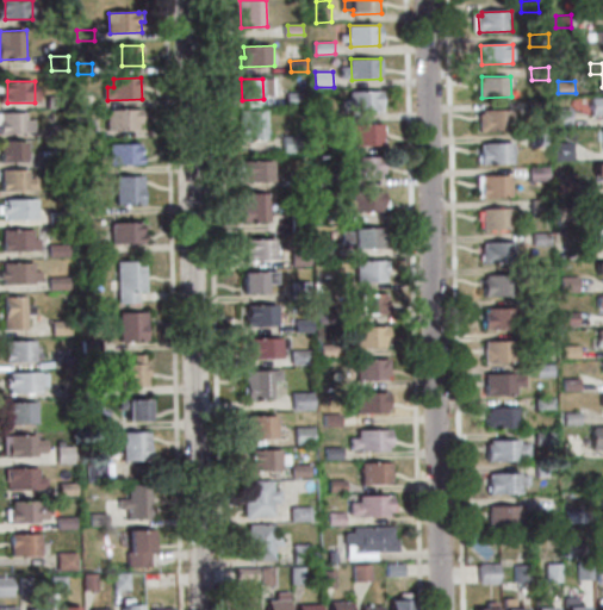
[(352,92),(381,91),(381,112),(352,112),(352,92)]
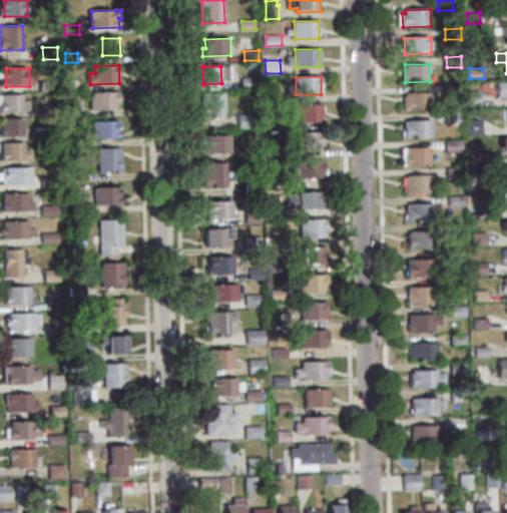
[(259,78),(260,87),(243,88),(243,78),(259,78)]
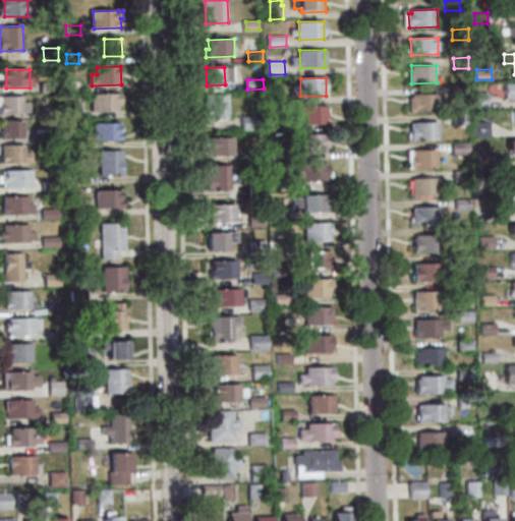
[(82,91),(67,92),(67,81),(81,81),(82,91)]
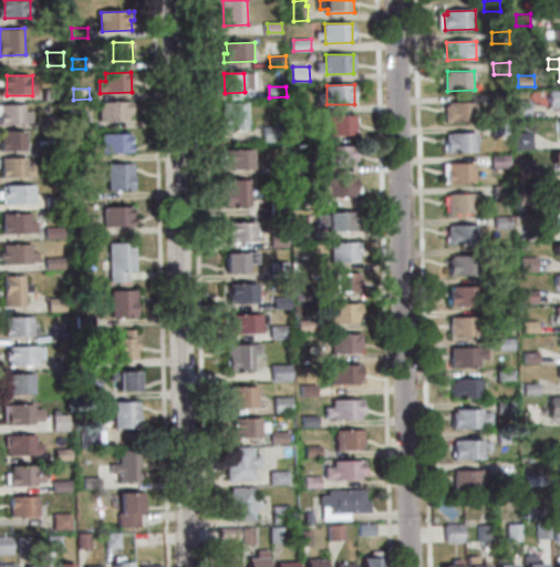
[(47,91),(61,90),(61,100),(48,101),(47,91)]
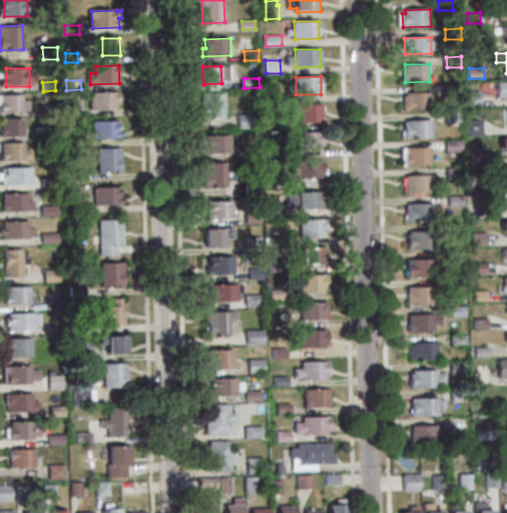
[(461,93),(448,94),(448,85),(461,84),(461,93)]
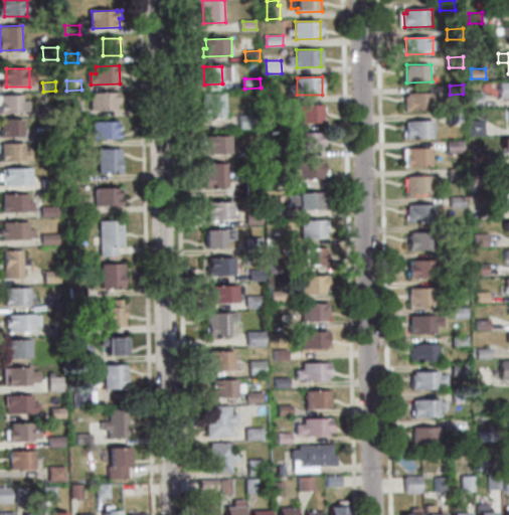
[(484,104),(471,104),(471,93),(484,92),(484,104)]
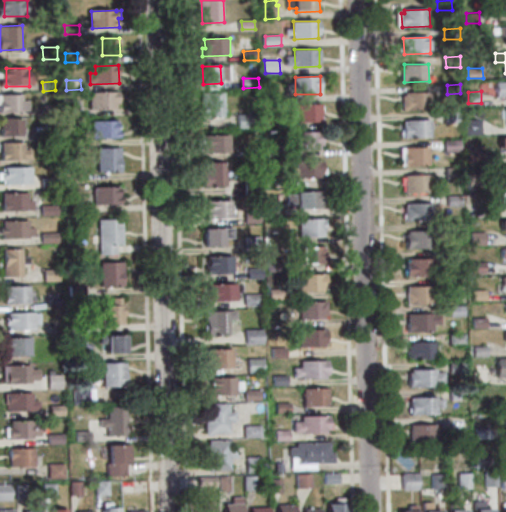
[(121,103),(118,103),(118,108),(92,109),(91,92),(120,92),(121,103)]
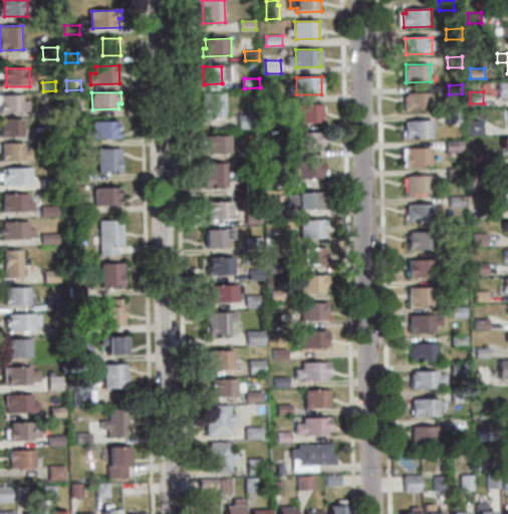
[(204,93),(226,92),(227,116),(205,117),(204,93)]
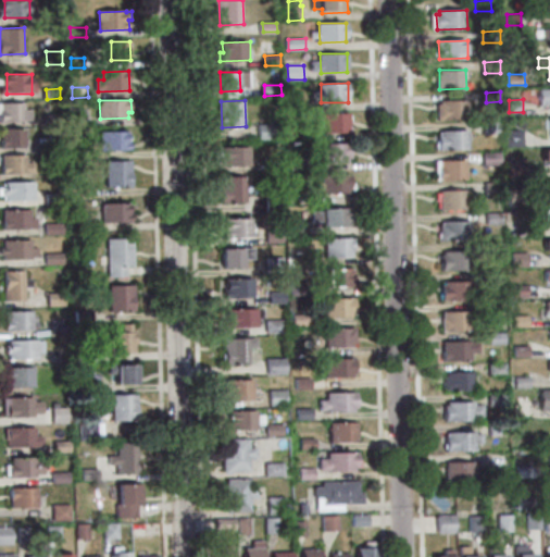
[(442,101),(469,100),(470,120),(442,120),(442,101)]
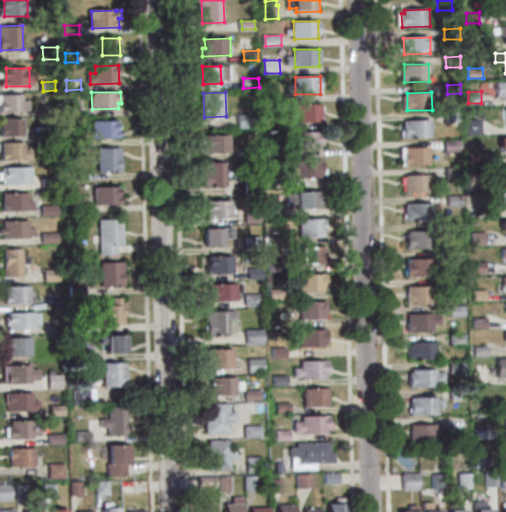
[(2,95),(25,94),(25,112),(2,112),(2,95)]
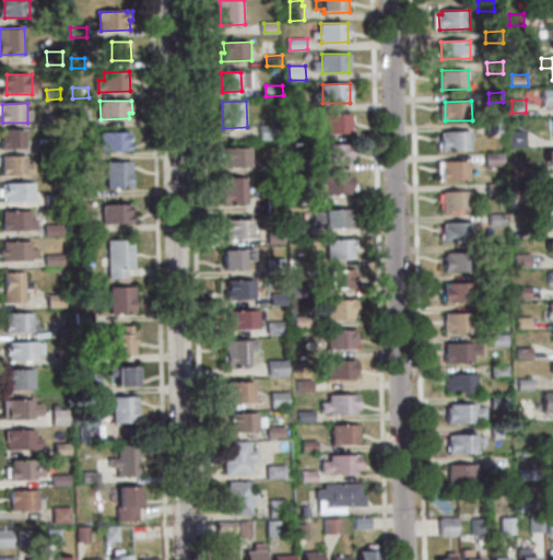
[(326,115),(354,114),(354,132),(327,133),(326,115)]
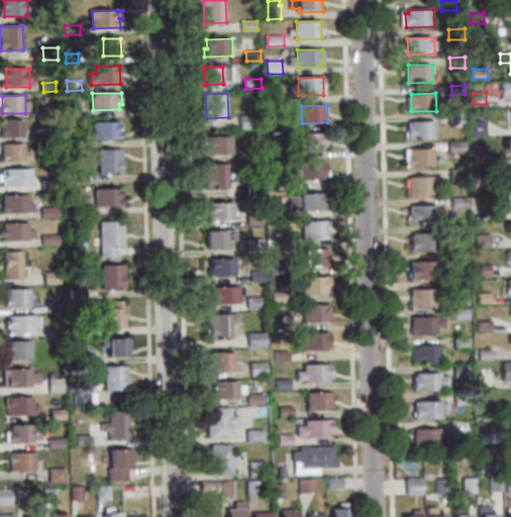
[(45,106),(59,106),(59,116),(45,117),(45,106)]
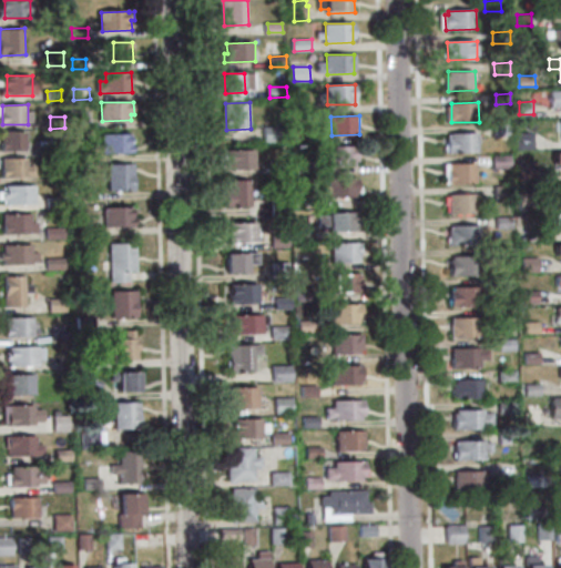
[(266,142),(265,127),(284,125),(285,142),(266,142)]
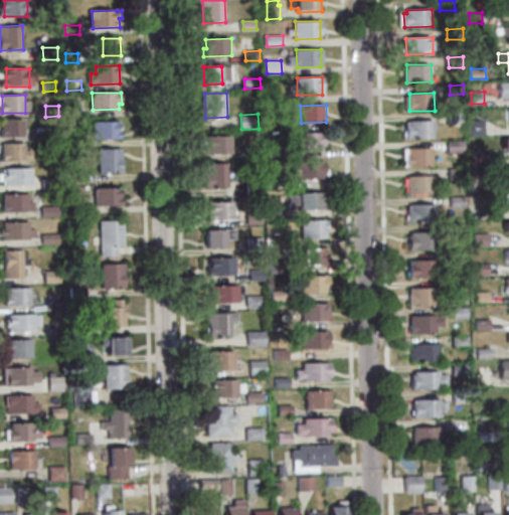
[(451,124),(451,114),(465,114),(465,124),(451,124)]
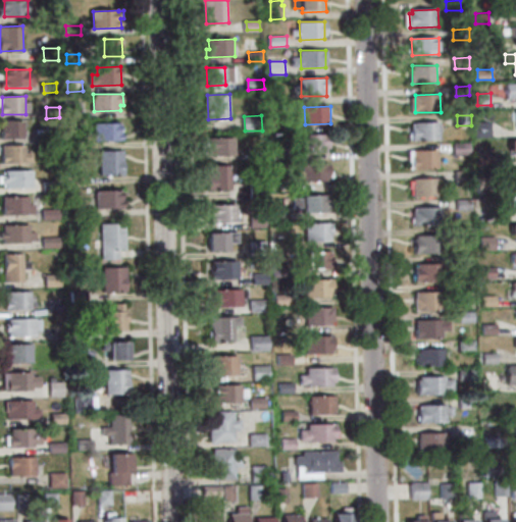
[(273,117),(289,116),(289,131),(273,131),(273,117)]
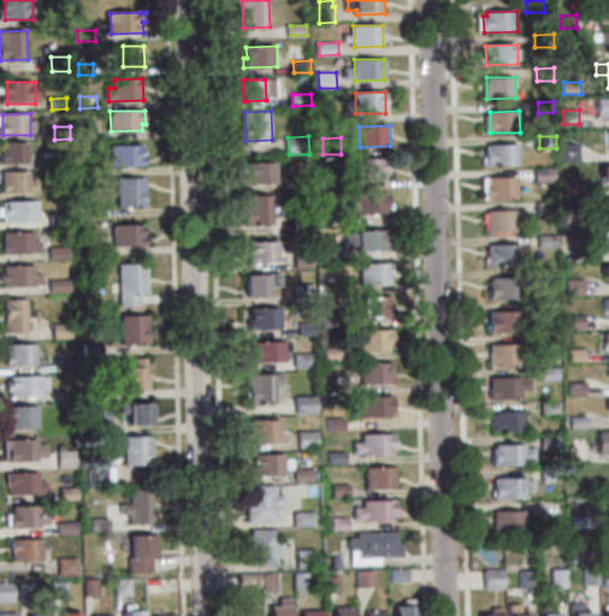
[(3,142),(31,142),(31,163),(4,164),(3,142)]
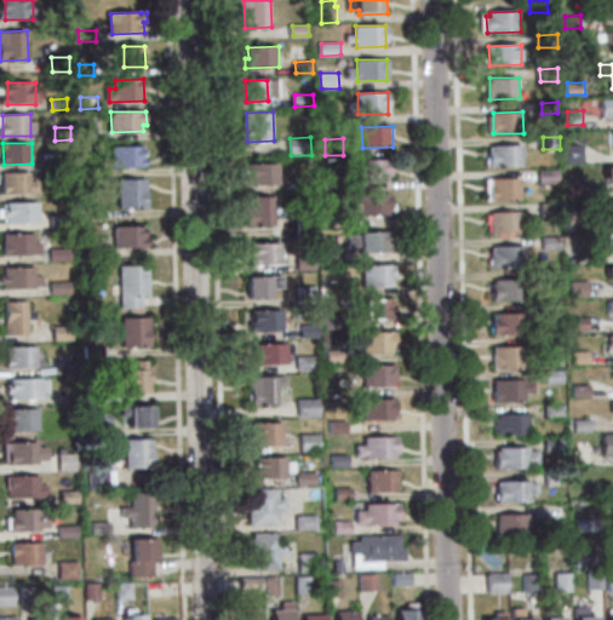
[(567,162),(567,145),(586,144),(586,162),(567,162)]
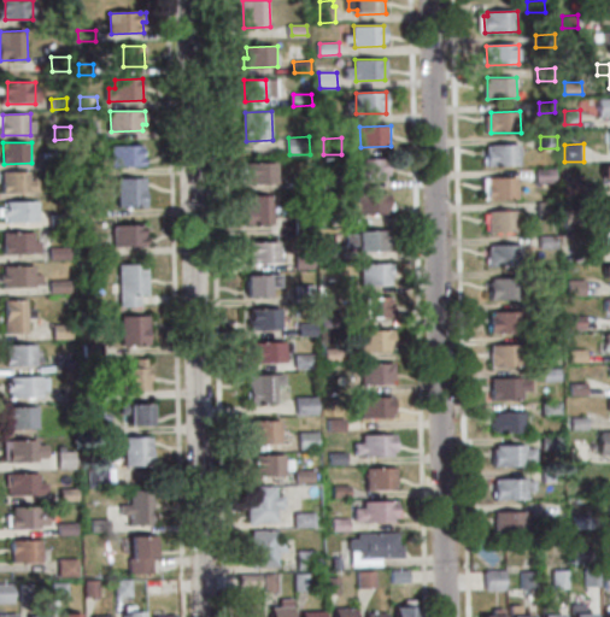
[(492,145),(521,145),(521,165),(492,166),(492,145)]
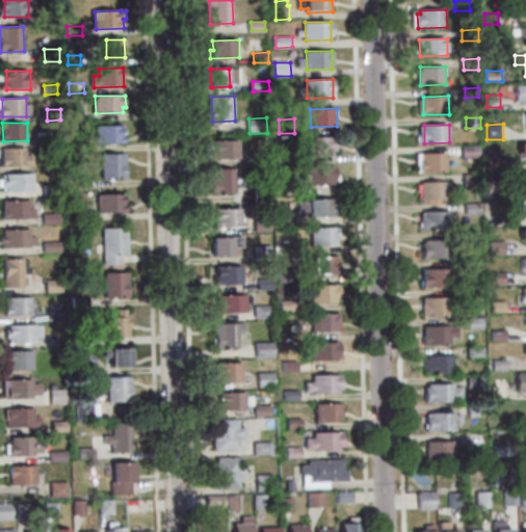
[(126,126),(126,143),(99,143),(98,126),(126,126)]
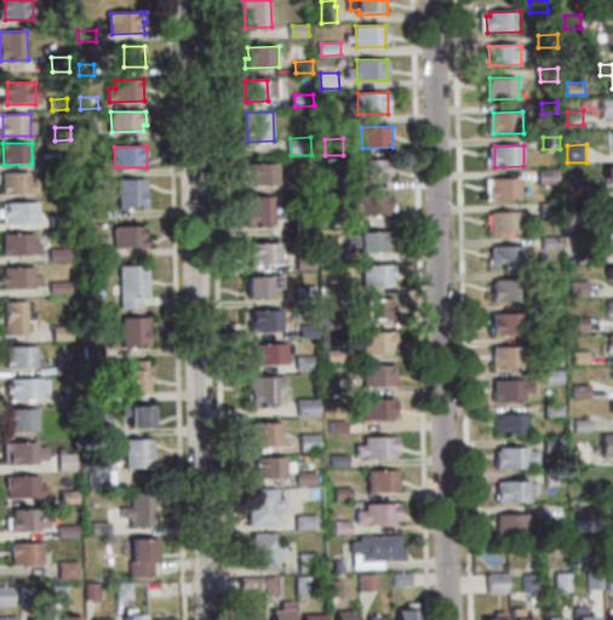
[(391,159),(391,176),(389,176),(389,179),(360,181),(360,177),(351,177),(350,160),(391,159)]
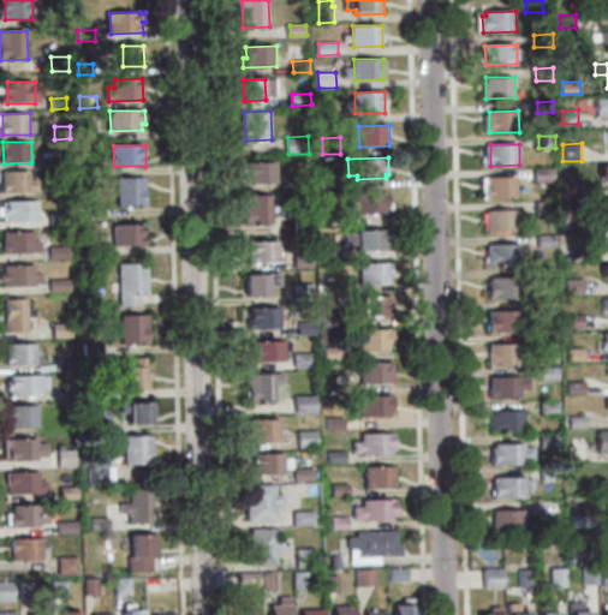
[(278,162),(279,180),(246,181),(246,173),(242,173),(242,163),(278,162)]
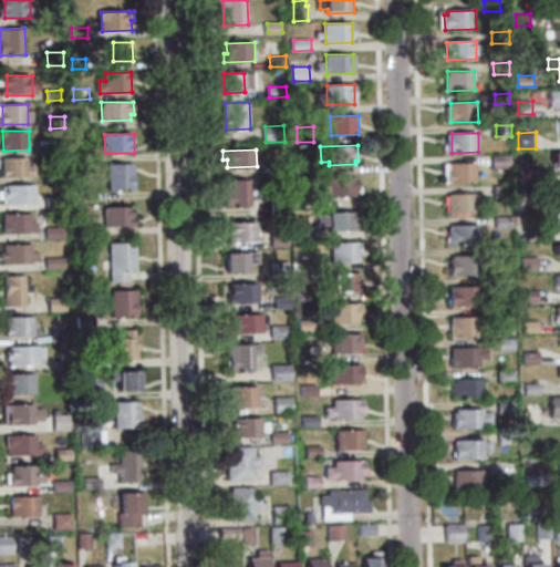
[(511,167),(495,167),(495,156),(511,155),(511,167)]
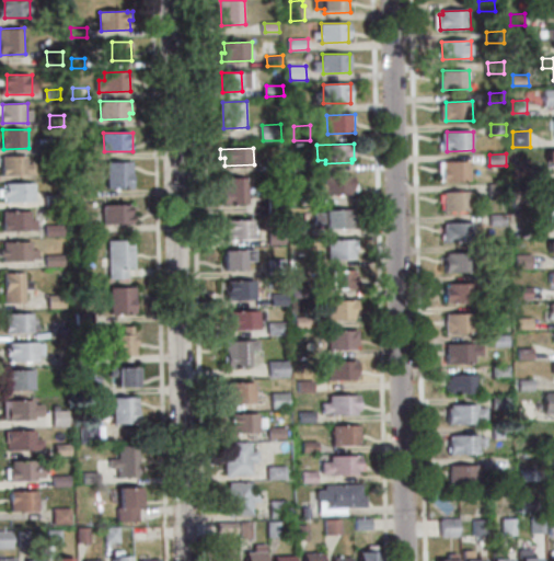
[(3,157),(30,156),(30,175),(4,175),(3,157)]
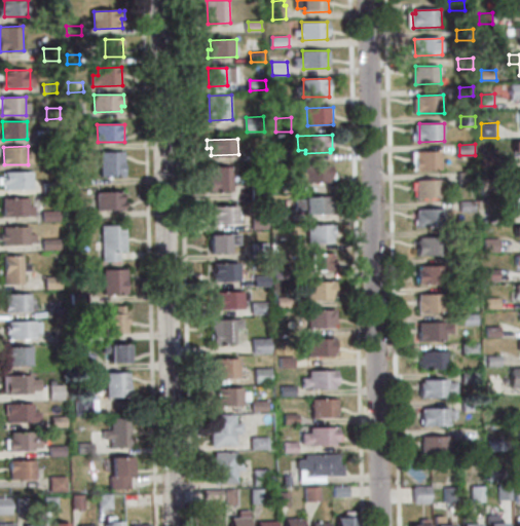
[(291,160),(275,160),(275,150),(291,150),(291,160)]
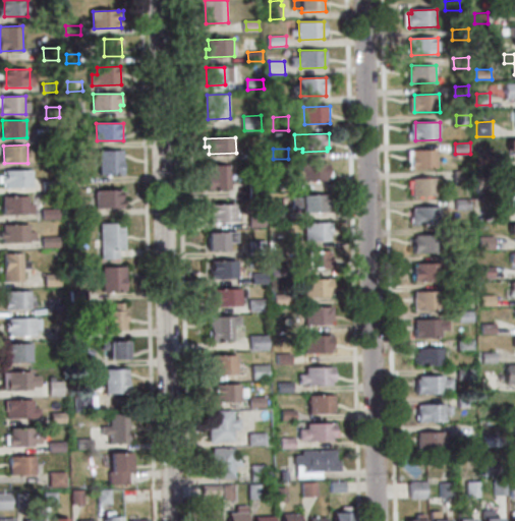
[(124,150),(124,174),(103,174),(102,151),(124,150)]
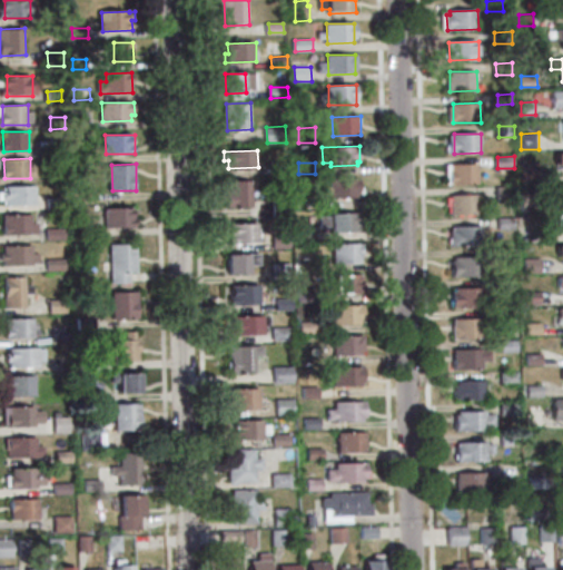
[(452,165),(480,164),(480,184),(452,184),(452,165)]
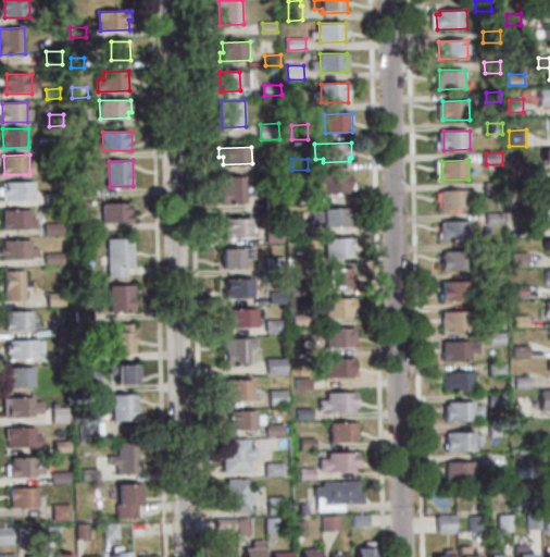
[(527,161),(527,176),(511,176),(511,161),(527,161)]
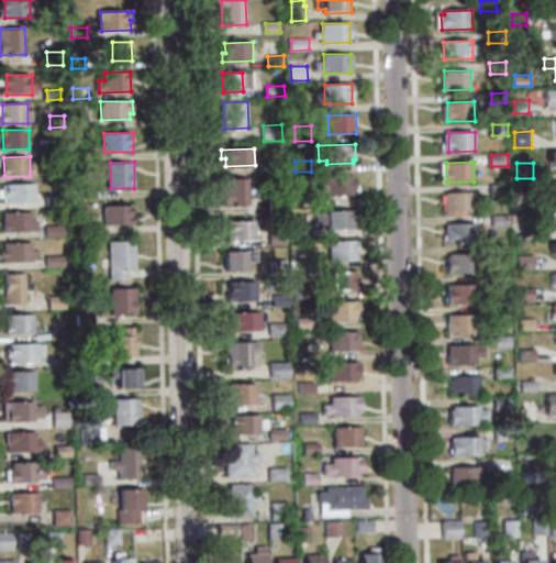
[(327,195),(327,192),(318,192),(318,185),(327,184),(327,177),(355,176),(356,190),(353,191),(353,195),(327,195)]
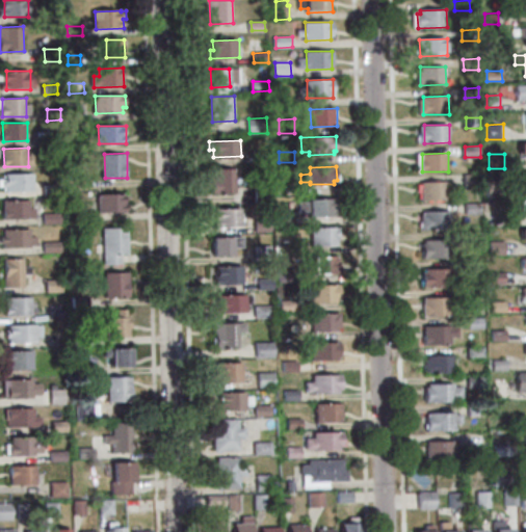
[(213,169),(236,168),(237,192),(214,193),(213,169)]
